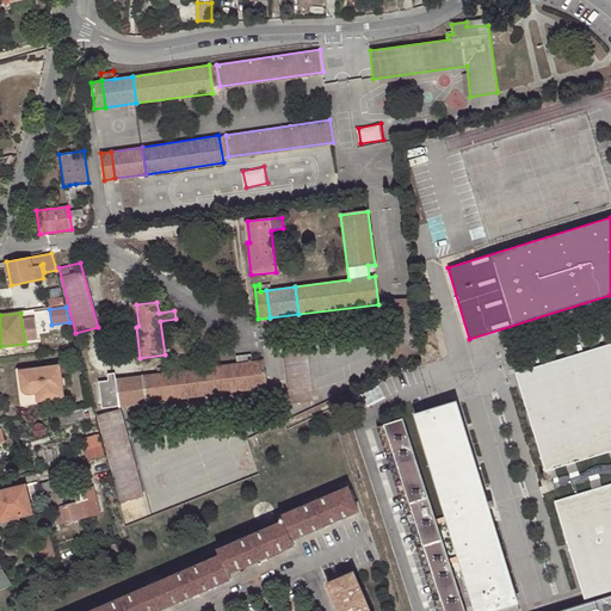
[(610,451),(610,357),(519,386),(545,471),(610,451)]
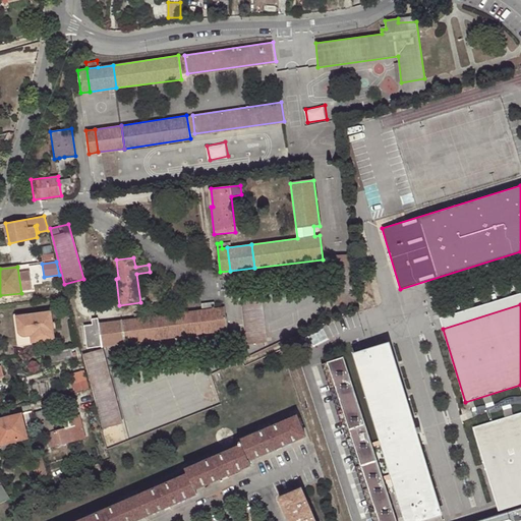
[(224,306),(214,307),(217,329),(227,328),(224,306)]
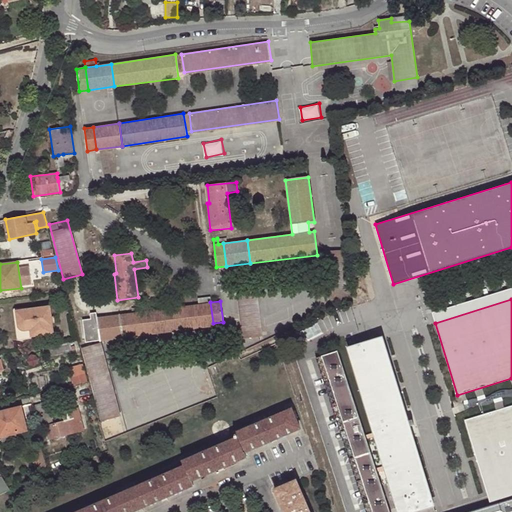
[(213,323),(210,302),(198,304),(187,305),(190,329),(223,325),(223,322),(213,323)]
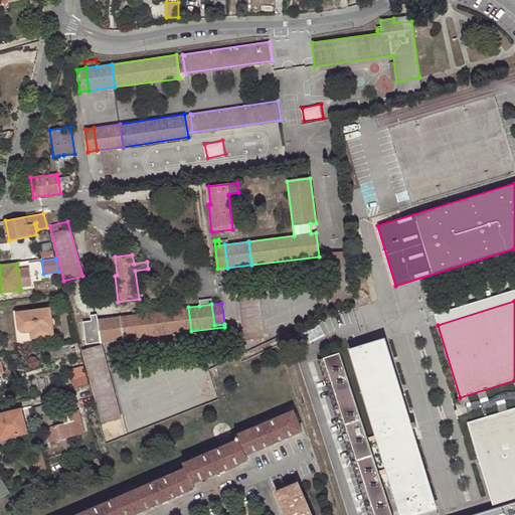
[(49,307),(27,310),(15,312),(17,324),(18,328),(19,330),(20,331),(22,332),(24,333),(26,332),(30,332),(31,339),(53,335),(49,307)]
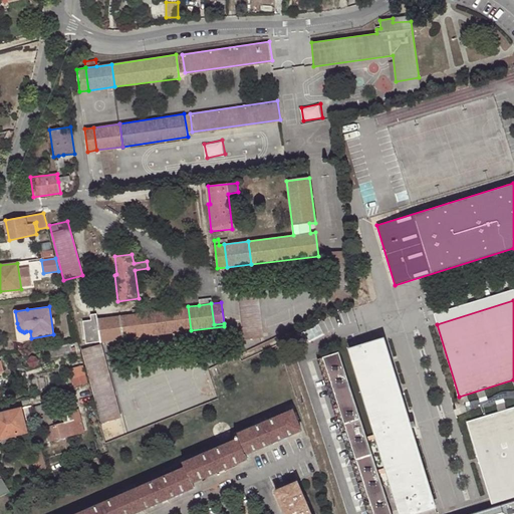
[(100,342),(191,330),(188,306),(145,312),(145,306),(133,308),(133,313),(97,318),(100,342)]
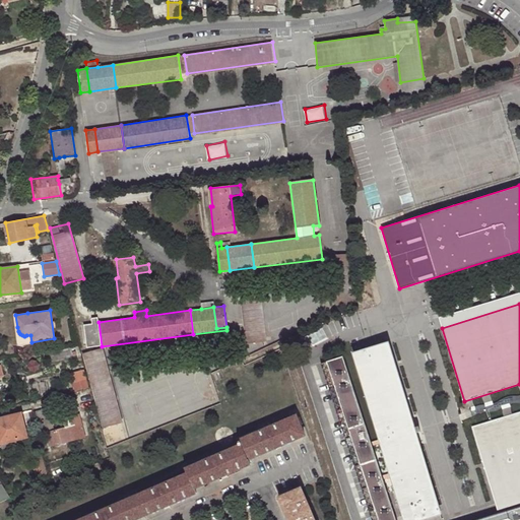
[(15,315),(27,313),(27,312),(18,312),(14,313),(13,314),(12,316),(15,331),(17,343),(18,345),(20,346),(31,344),(31,342),(30,335),(26,335),(24,336),(22,335),(20,334),(19,333),(18,331),(17,327),(15,315)]
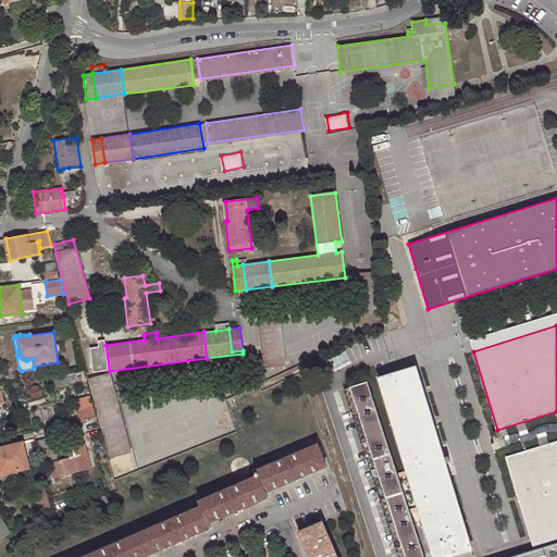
[(323,361),(314,364),(319,378),(327,375),(323,361)]
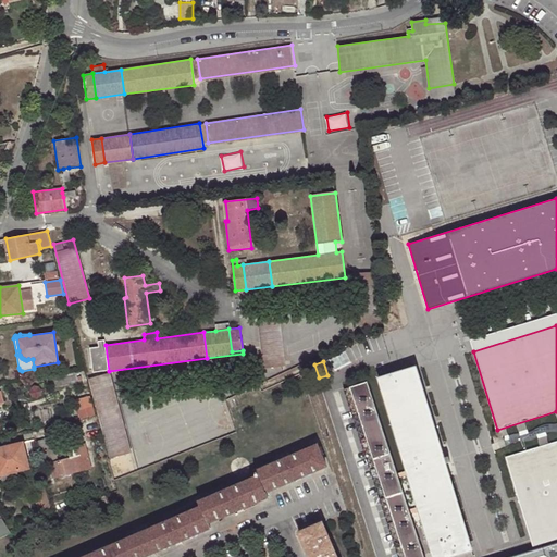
[(468,556),(472,556),(416,367),(379,378),(406,470),(408,474),(417,507),(418,510),(432,556),(468,556)]
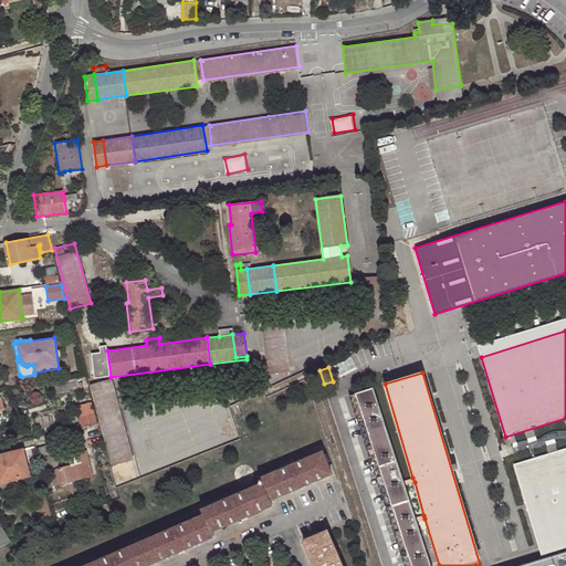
[(80,389),(77,379),(45,385),(46,390),(53,388),(54,392),(80,389)]
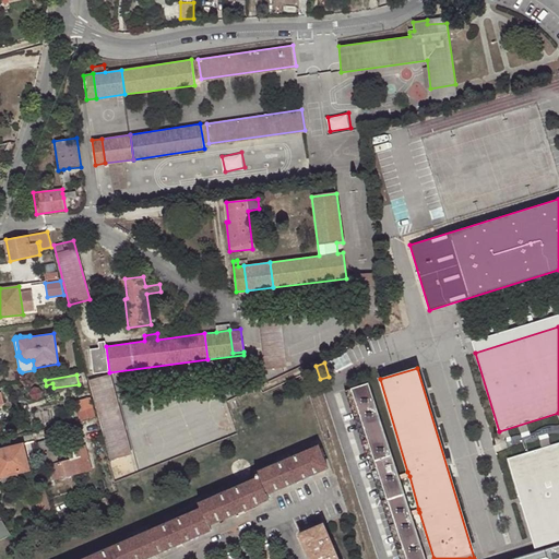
[(130,454),(108,375),(88,380),(111,460),(130,454)]
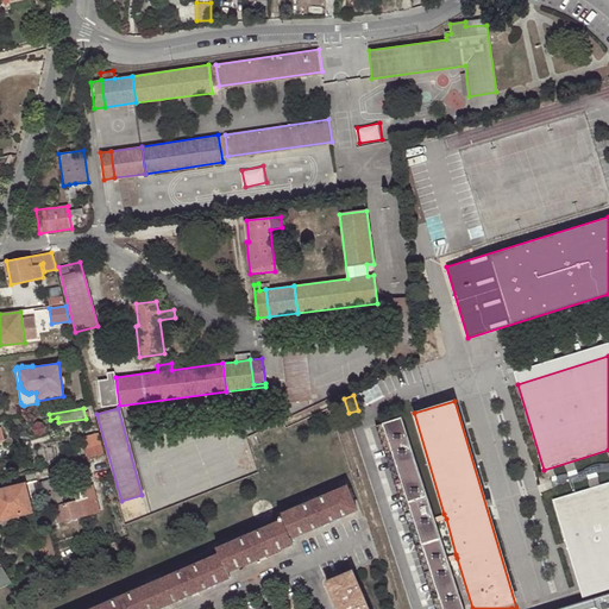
[(383,424),(441,608),(463,608),(449,562),(446,557),(435,522),(434,518),(402,418),(383,424)]
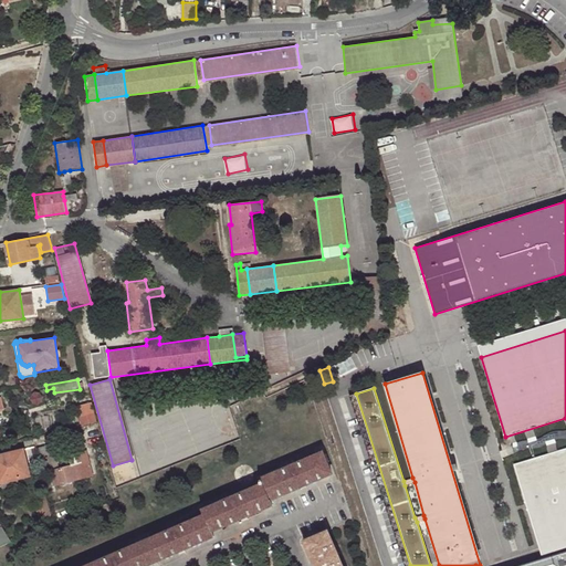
[(95,412),(93,402),(79,406),(81,416),(95,412)]
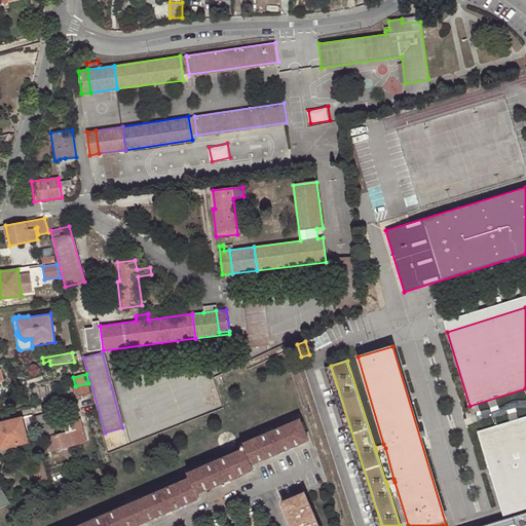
[(77,429),(75,420),(62,424),(65,434),(54,436),(48,413),(34,416),(40,440),(48,438),(51,450),(84,442),(81,428),(77,429)]
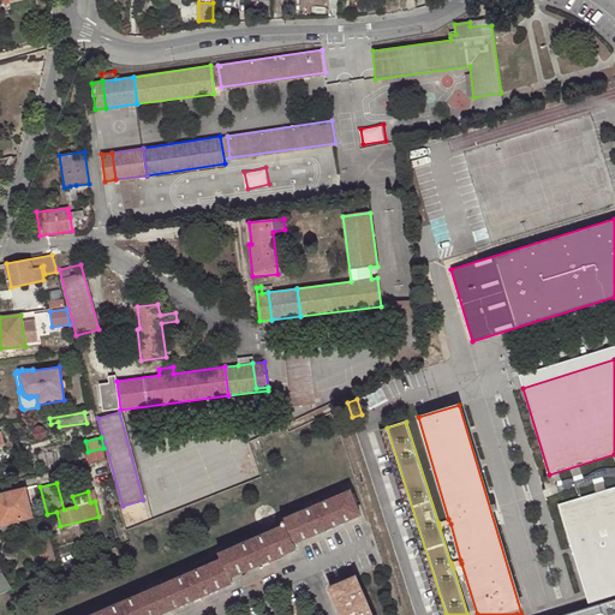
[(614,487),(557,505),(584,591),(614,581),(614,487)]
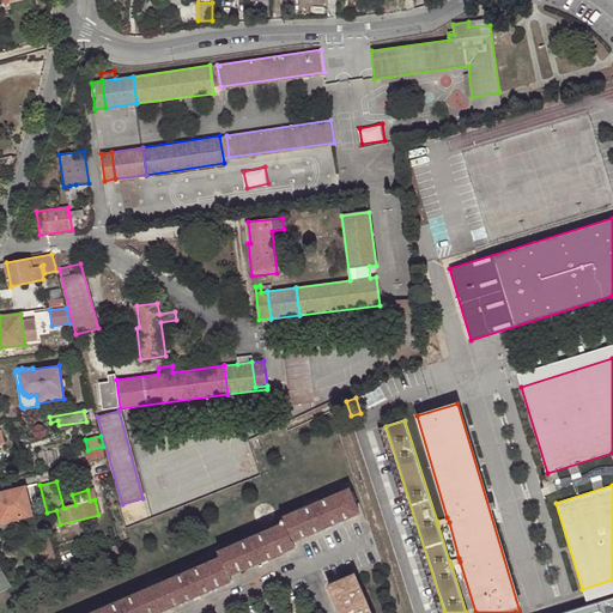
[(0,522),(1,523),(19,519),(32,515),(24,487),(0,492),(0,522)]
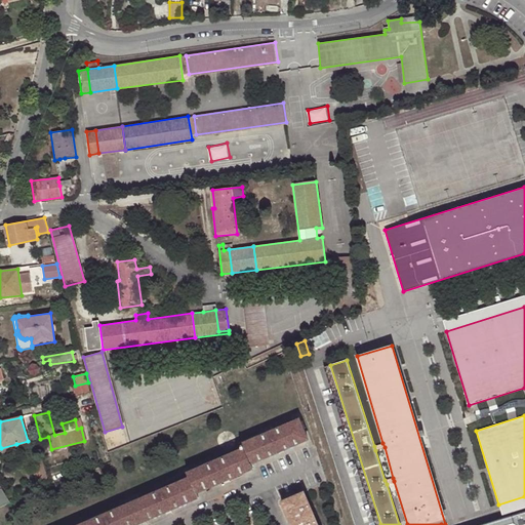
[(308,439),(298,419),(242,444),(244,448),(251,463),(308,439)]
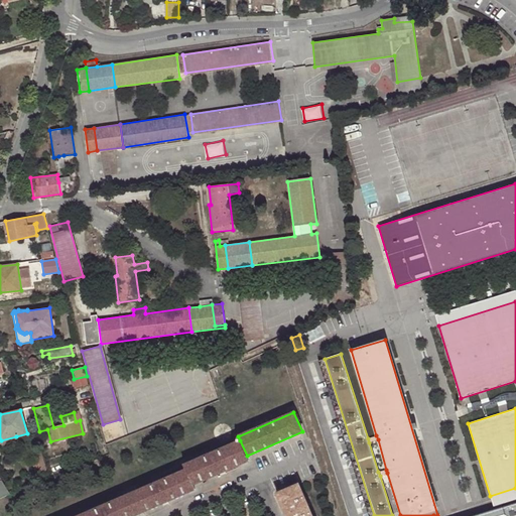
[(17,441),(16,436),(1,440),(2,445),(17,441)]
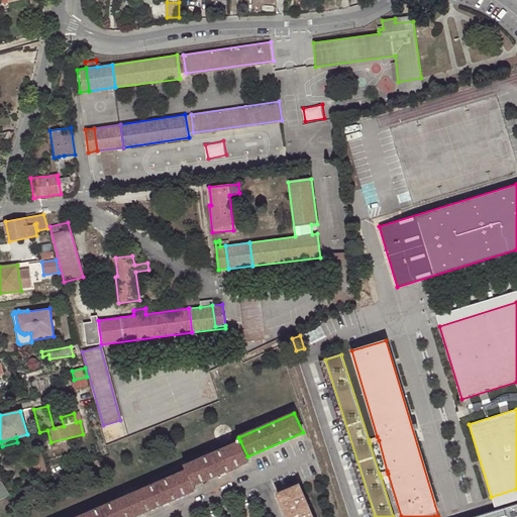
[(247,456),(240,441),(185,466),(187,471),(193,485),(249,461),(247,456)]
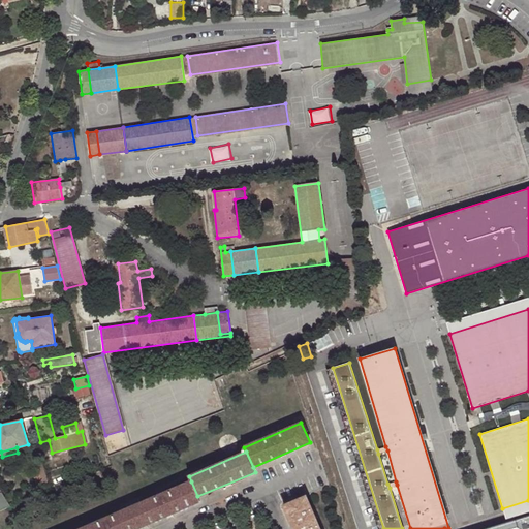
[(47,480),(41,461),(31,464),(36,484),(47,480)]
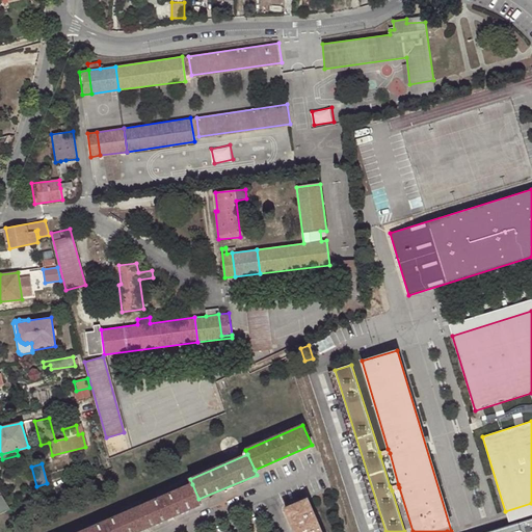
[(134,509),(142,530),(202,505),(198,499),(192,484),(134,509)]
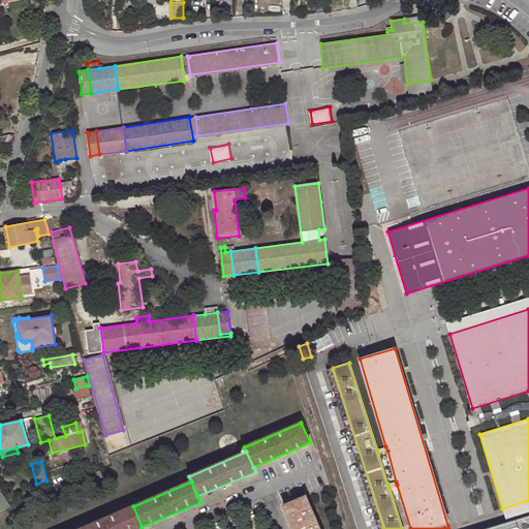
[(2,492),(0,493),(0,510),(10,506),(2,492)]
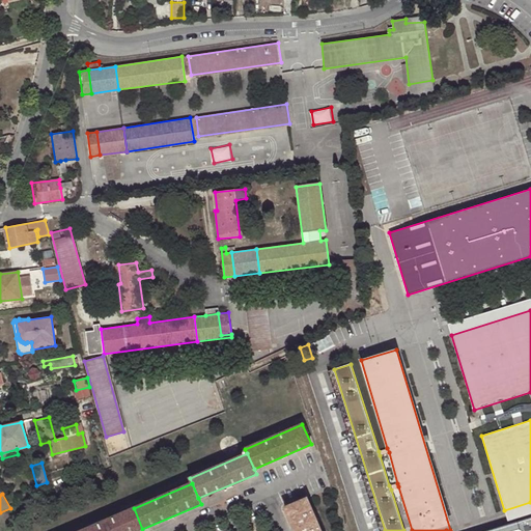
[(320,530),(307,499),(285,508),(295,530),(320,530)]
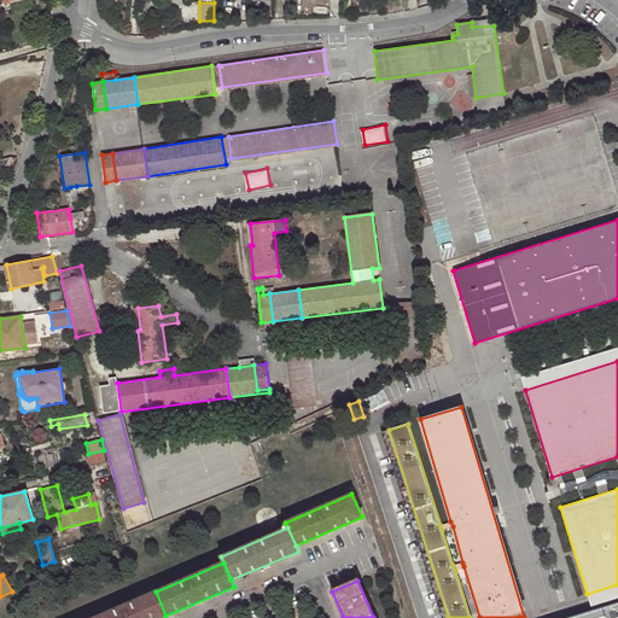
[(156,592),(94,617),(159,617),(165,616),(156,592)]
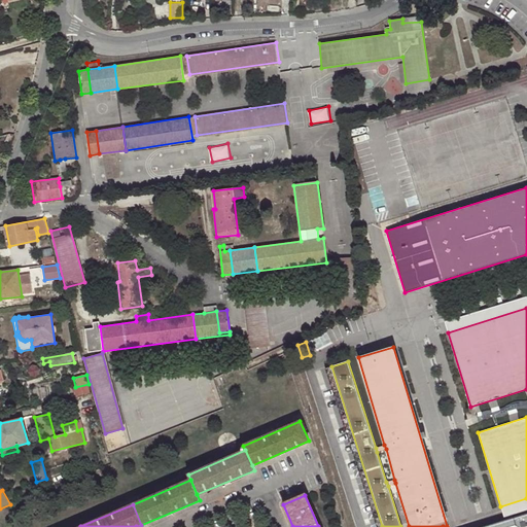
[(526,526),(526,513),(504,520),(506,526),(504,526),(526,526)]
